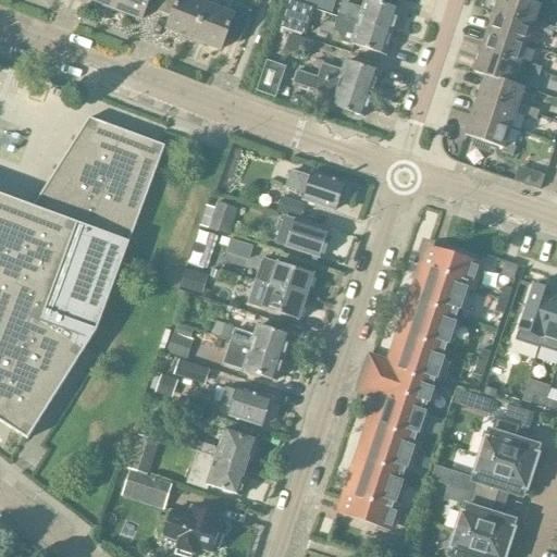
[(86,0),(113,11),(116,0),(86,0)]
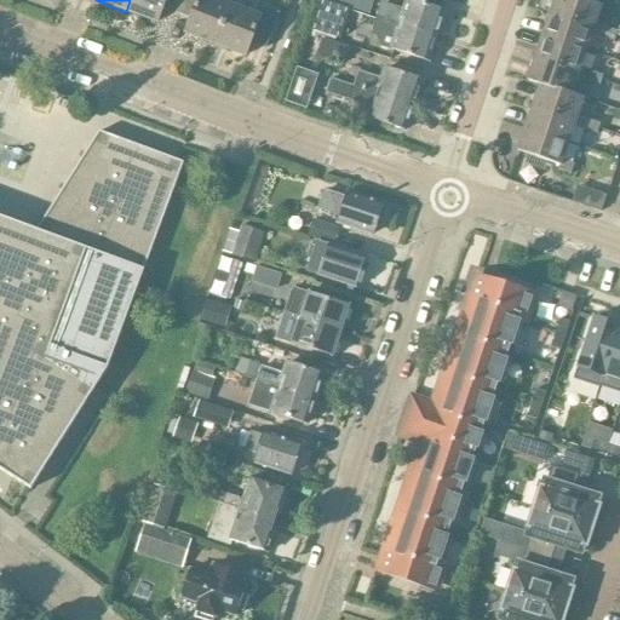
[(130,0),(126,12),(156,24),(161,10),(176,15),(181,0),(130,0)]
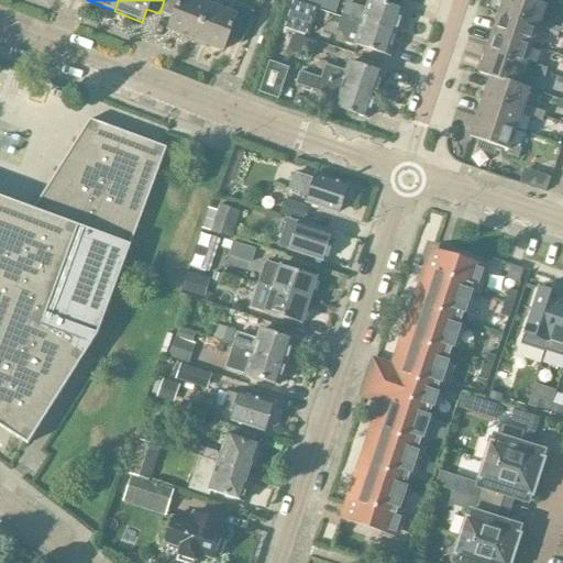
[(164,0),(159,13),(172,19),(166,32),(194,42),(208,6),(192,0),(164,0)]
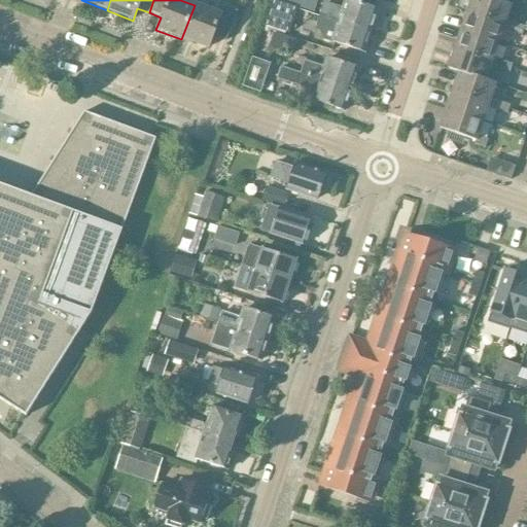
[(272,0),(264,26),(288,34),(296,8),(282,3),(272,0)]
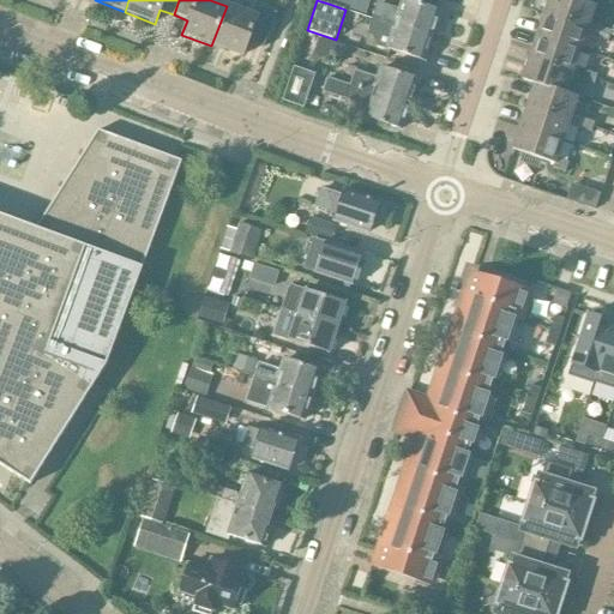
[(366,0),(329,0),(329,4),(345,10),(366,16),(371,1),(366,0)]
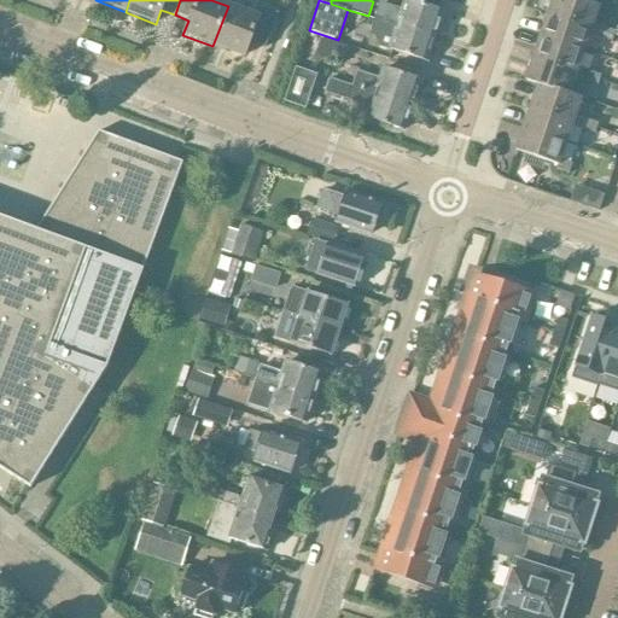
[(379,3),(374,16),(433,35),(441,10),(436,7),(438,0),(404,0),(402,10),(380,3),(379,3)]
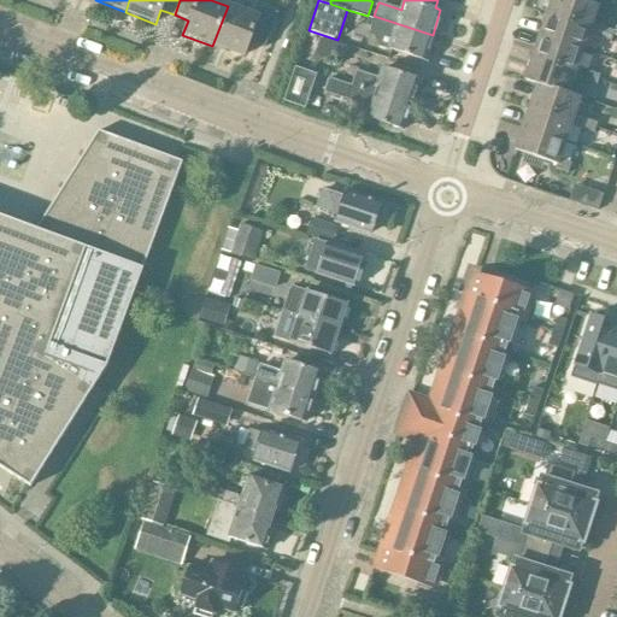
[(552,0),(548,12),(592,27),(591,31),(603,35),(605,24),(594,21),(597,13),(607,0),(552,0)]
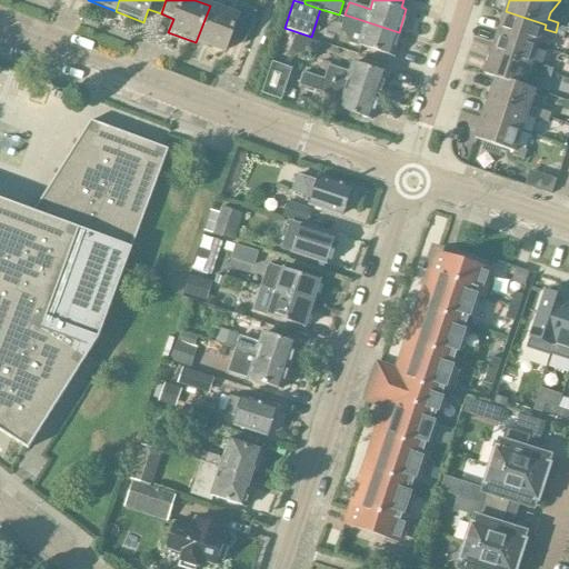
[(210,6),(196,42),(225,53),(230,40),(242,45),(255,13),(240,8),(237,17),(210,6)]
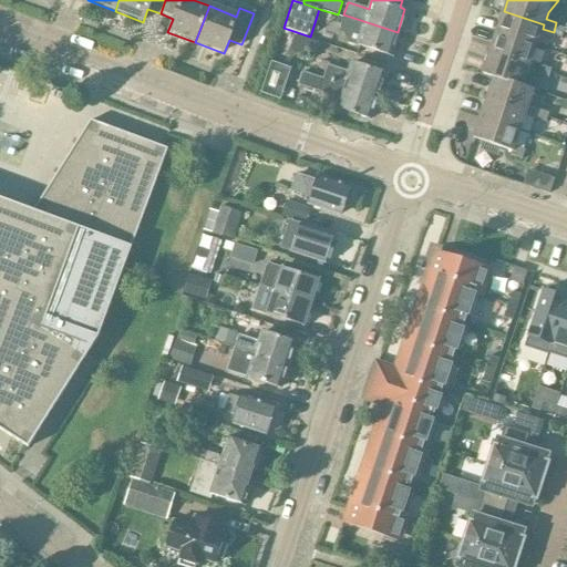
[(504,11),(497,31),(537,45),(543,29),(544,24),(504,11)]
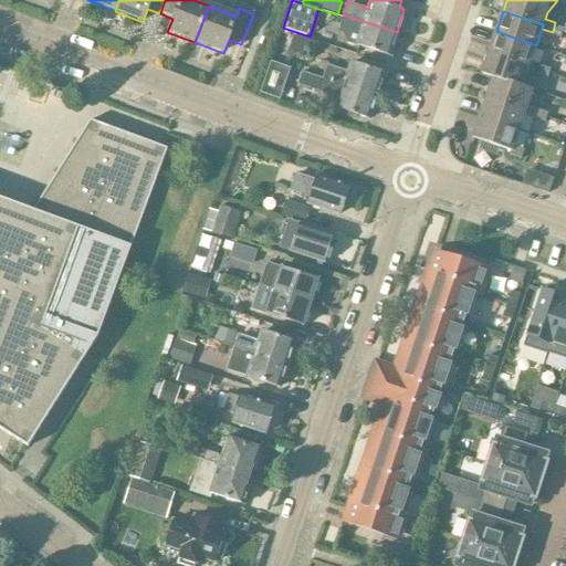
[(358,48),(359,45),(388,55),(397,32),(343,14),(339,28),(346,44),(358,48)]
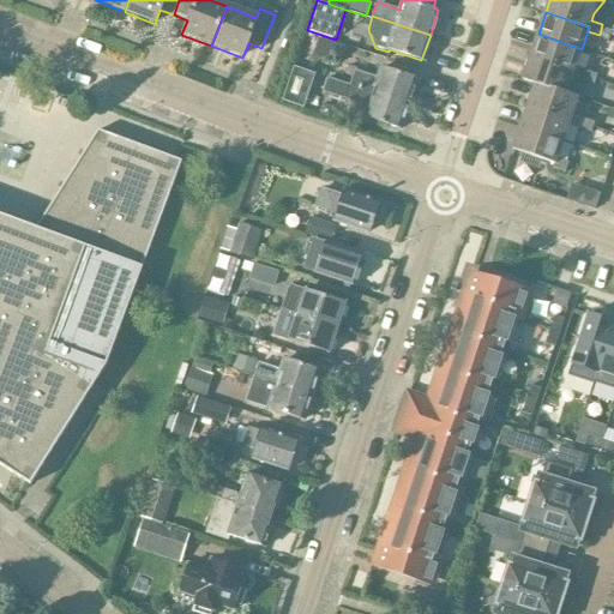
[(602,24),(600,35),(611,38),(613,28),(602,24)]
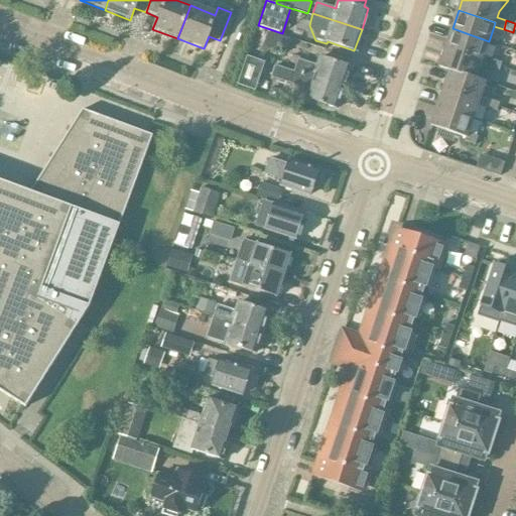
[(453,28),(446,46),(483,58),(482,63),(491,67),(494,57),(484,54),(489,41),(453,28)]
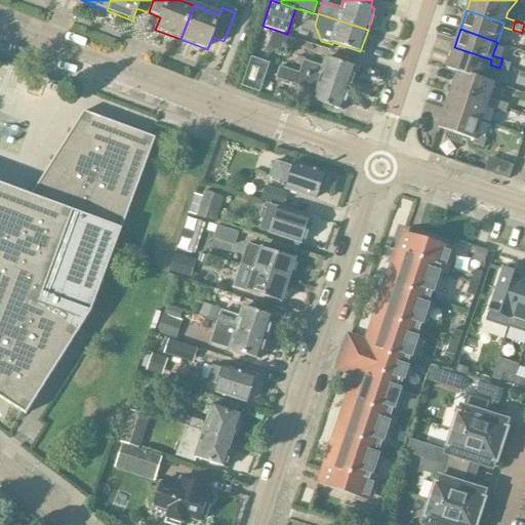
[(294,40),(272,33),(267,48),(289,55),(294,40)]
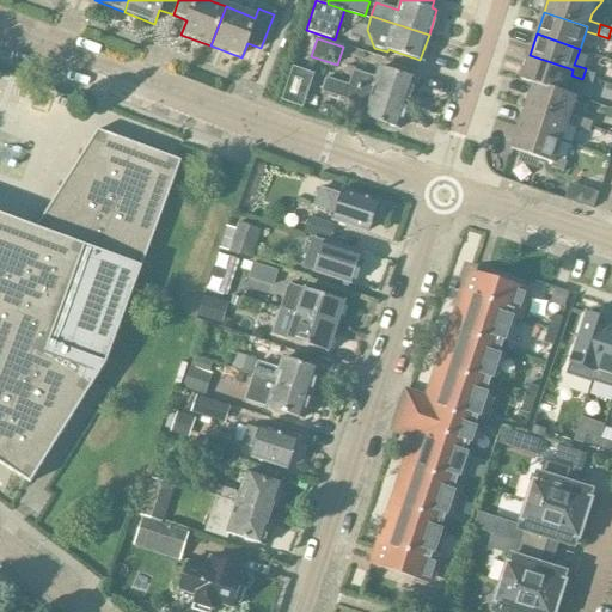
[(530,55),(522,78),(532,81),(533,80),(565,91),(571,75),(573,69),(530,55)]
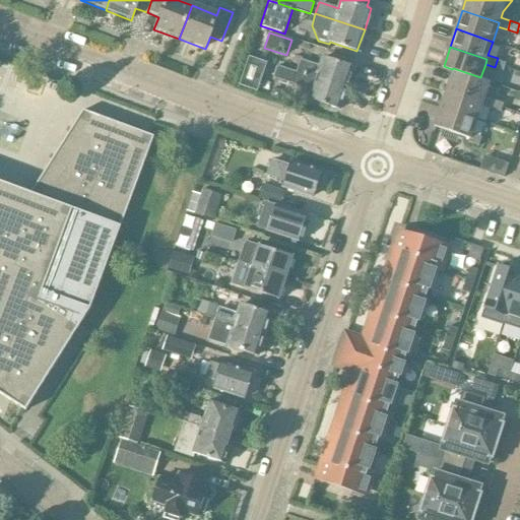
[(297,71),(345,86),(351,66),(323,57),(320,67),(301,60),(297,71)]
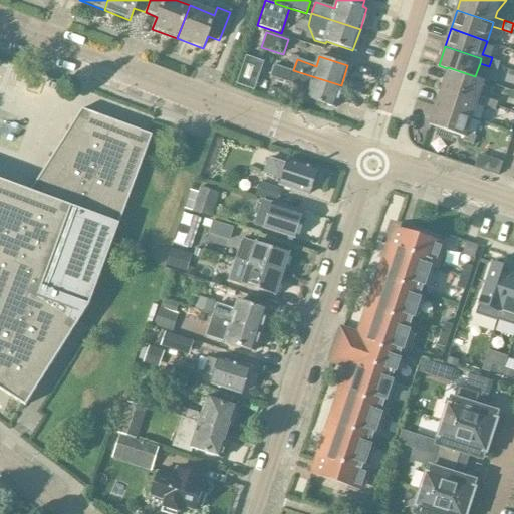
[(246,57),(236,85),(254,91),(263,63),(246,57)]
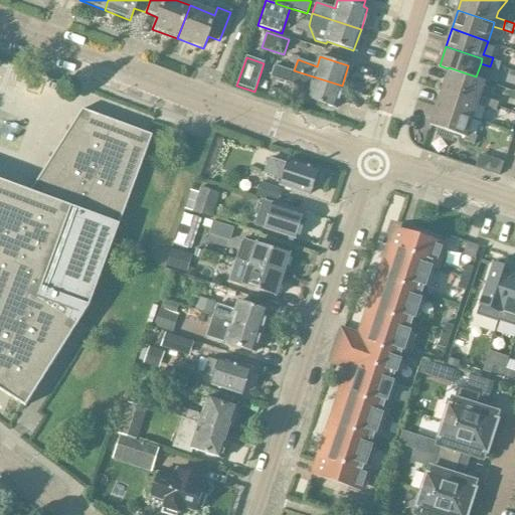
[(493,57),(490,66),(499,69),(502,61),(493,57)]
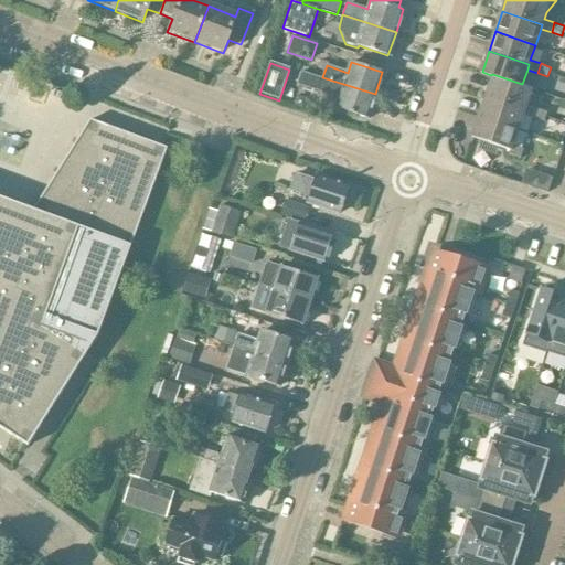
[(368,117),(375,94),(322,77),(322,78),(301,71),(297,83),(339,96),(336,107),(368,117)]
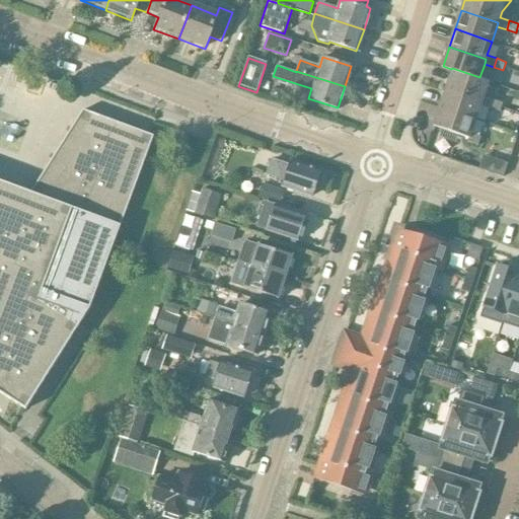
[(451,69),(445,87),(455,90),(486,100),(484,105),(491,107),(494,99),(487,97),(492,81),(479,77),(452,68),(451,69)]
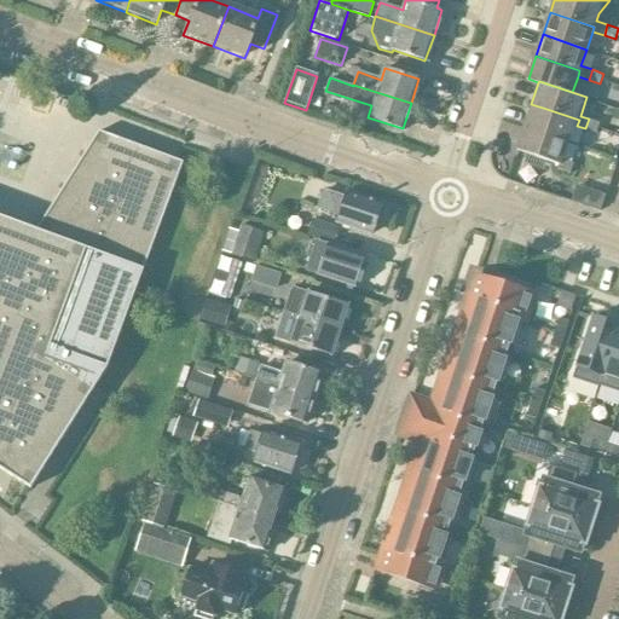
[(319,116),(331,121),(336,109),(324,104),(319,116)]
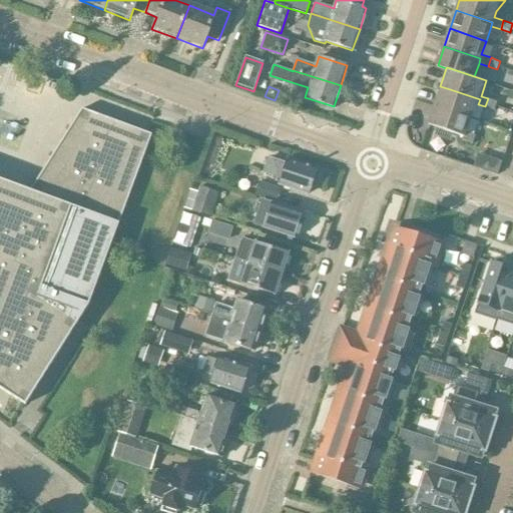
[(440,86),(434,104),(473,118),(478,104),(480,99),(450,89),(440,86)]
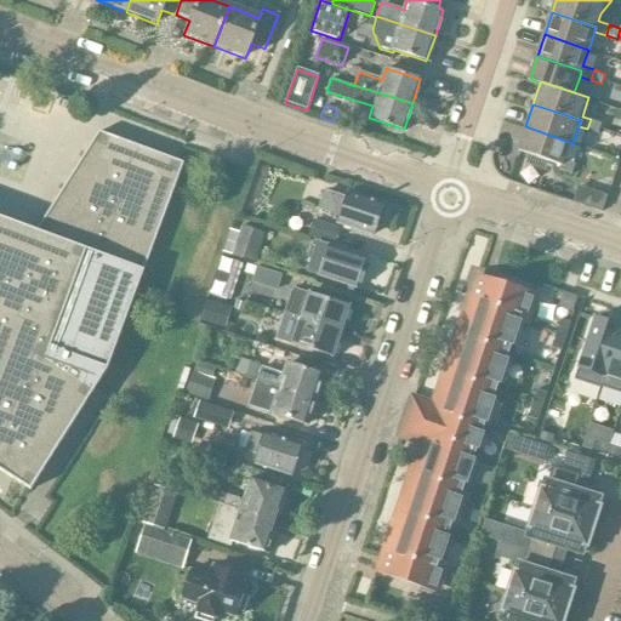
[(591,119),(587,129),(598,132),(600,123),(591,119)]
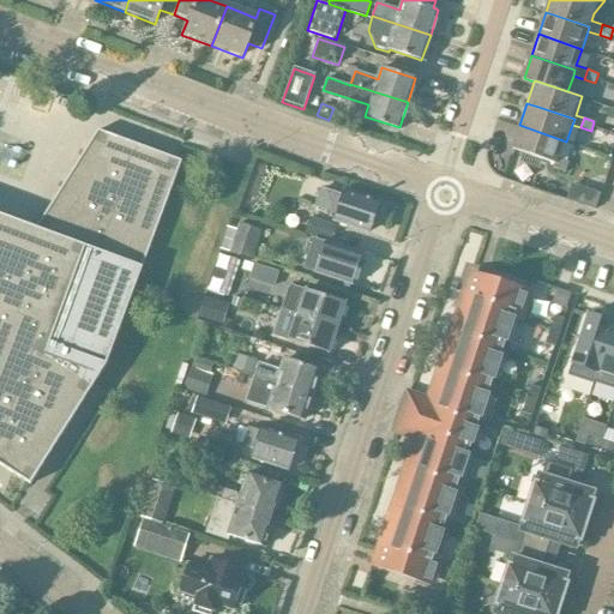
[(519,125),(512,148),(554,162),(553,167),(569,172),(571,163),(560,160),(566,142),(519,125)]
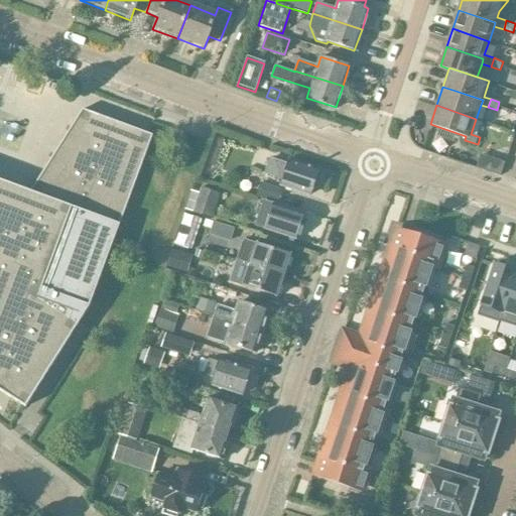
[(119,227),(151,137),(92,116),(82,112),(29,192),(0,181),(0,392),(24,408),(90,308),(119,227)]
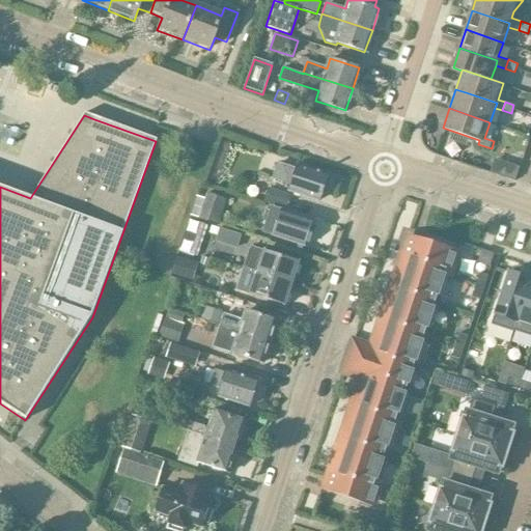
[(318,201),(327,177),(298,167),(297,171),(277,164),(273,179),(290,186),(289,191),(318,201)]
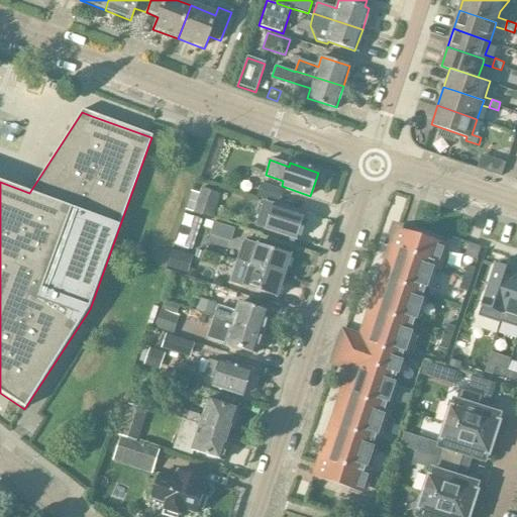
[(261,183),(255,196),(255,197),(279,204),(283,190),(261,183)]
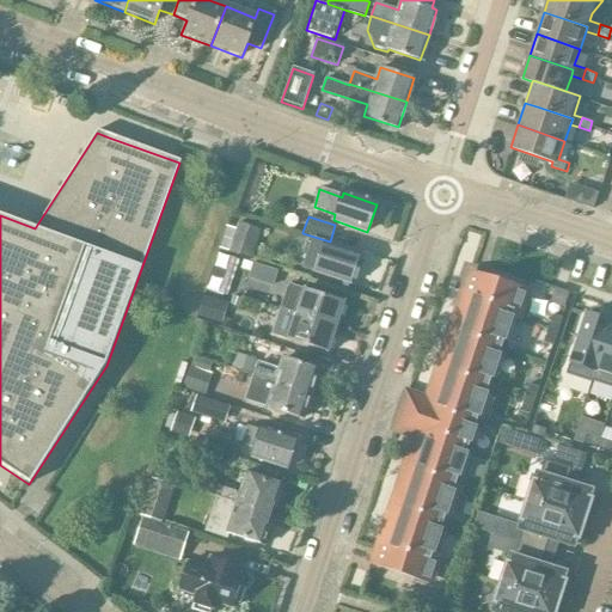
[(238,224),(228,252),(251,259),(256,245),(244,242),(249,227),(238,224)]
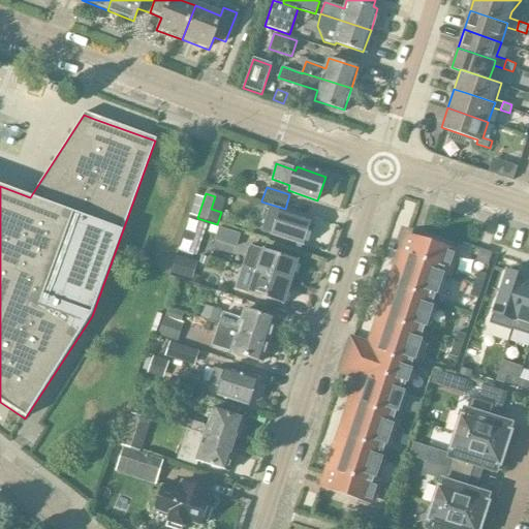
[(270,206),(260,231),(261,232),(271,236),(302,247),(303,245),(311,220),(280,210),(271,207),(270,206)]
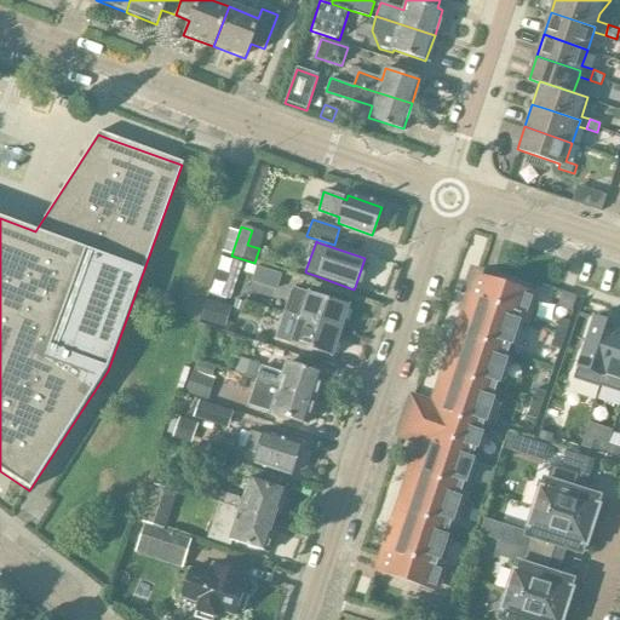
[(220,257),(208,294),(229,300),(241,264),(220,257)]
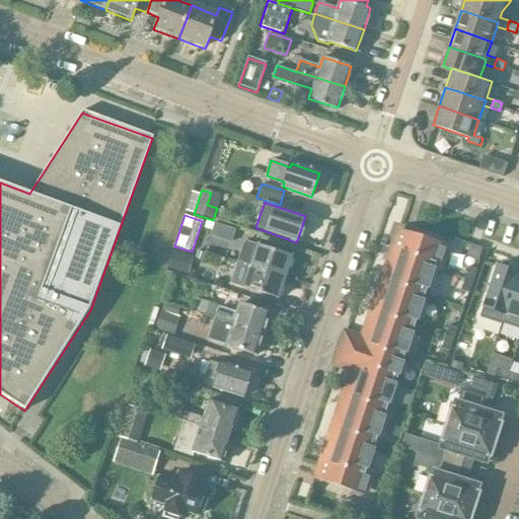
[(317,469),(316,475),(366,492),(372,470),(367,469),(395,382),(404,353),(432,270),(439,272),(445,250),(446,247),(401,232),(398,242),(394,241),(389,254),(387,253),(381,275),(382,275),(378,287),(377,286),(370,307),(371,307),(368,319),(366,318),(359,338),(346,334),(342,332),(330,365),(332,365),(335,366),(349,370),(342,389),(344,390),(340,402),(338,401),(331,422),(334,423),(329,434),(327,434),(320,455),(322,455),(317,469)]
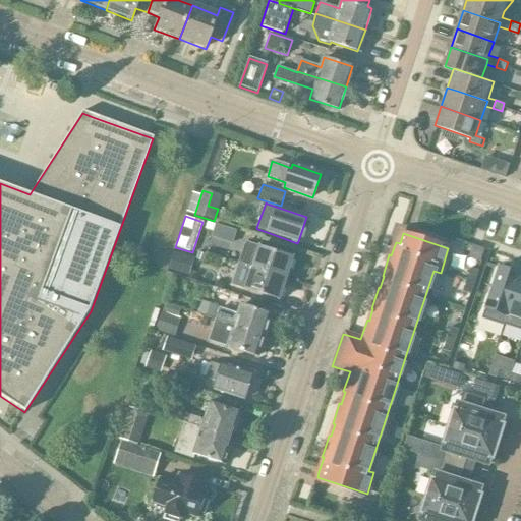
[(218,267),(224,247),(210,243),(204,263),(218,267)]
